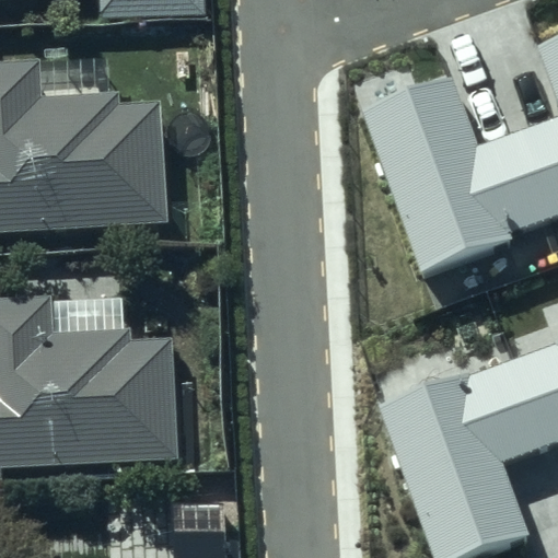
[(103,0),(104,21),(204,20),(204,0),(103,0)]
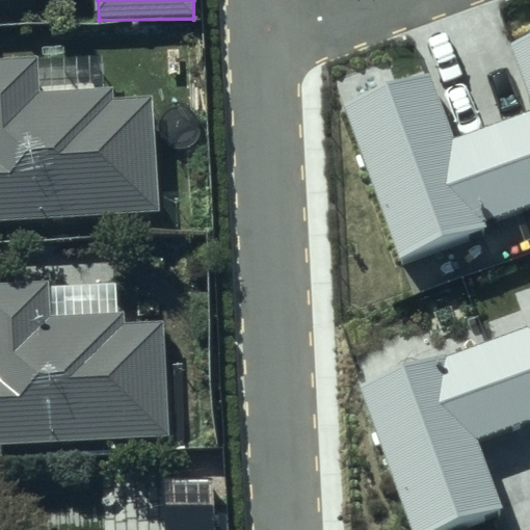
[(342,102),(400,259),(487,227),(485,221),(529,205),(529,35),(512,42),(529,89),(529,111),(451,139),(426,72),(342,102)]
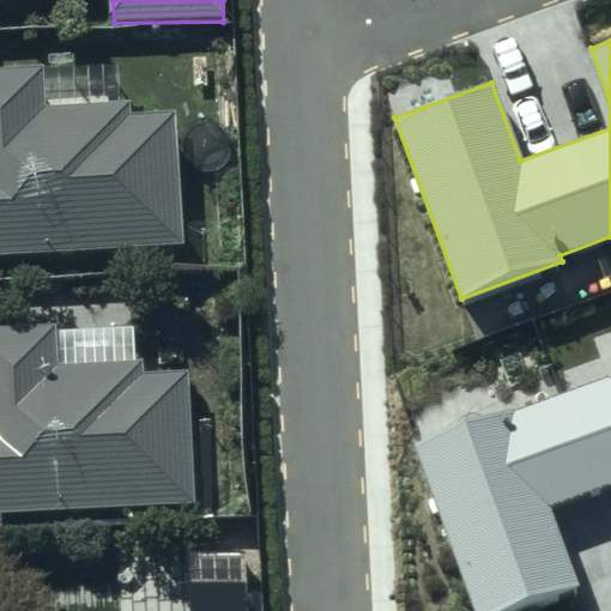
[(0,253),(185,248),(181,120),(135,121),(135,107),(50,109),(49,73),(0,74),(0,253)]
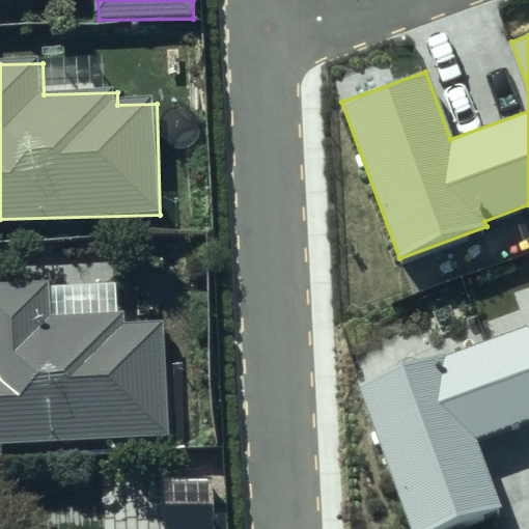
[(56,284),(0,285),(0,461),(9,461),(9,450),(169,444),(165,333),(130,334),(129,315),(57,318),(56,284)]
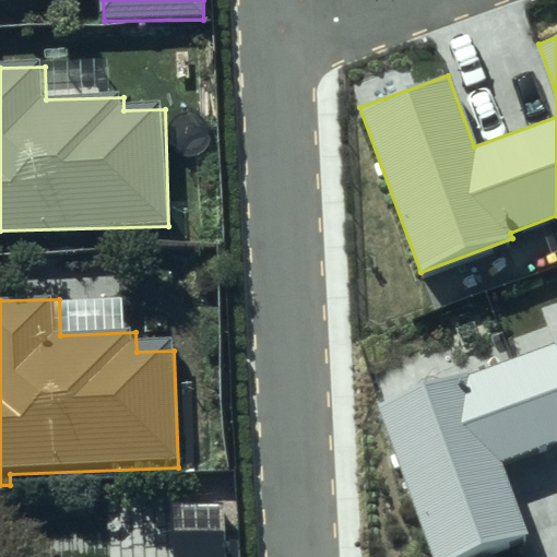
[(556,336),(552,340),(553,345),(474,375),(472,369),(377,404),(433,556),(462,556),(525,534),(500,463),(556,442),(556,336)]
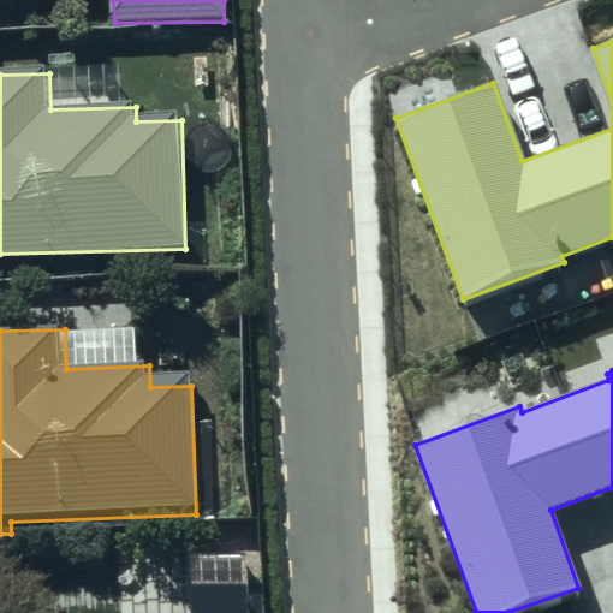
All buildings are outlined.
